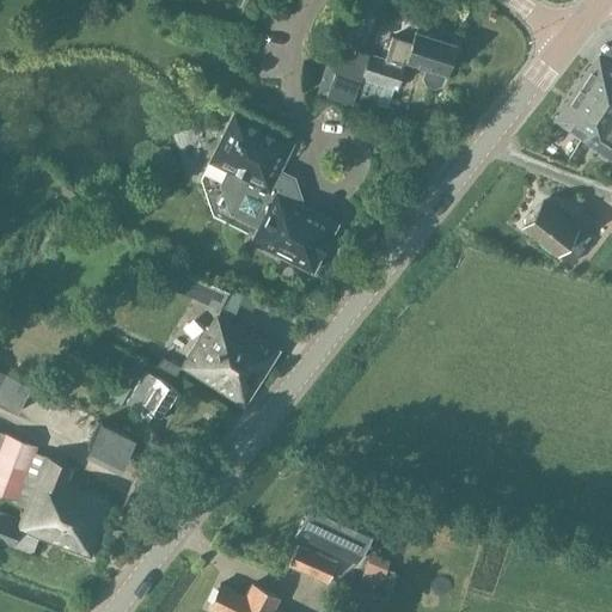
[(371,53),(371,54),(344,46),(328,97),(353,105),(355,97),(377,104),(383,84),(401,89),(408,66),(404,65),(407,60),(429,66),(426,78),(429,84),(438,86),(444,83),(447,72),(448,72),(457,43),(417,32),(414,44),(393,37),(387,57),(371,53)]
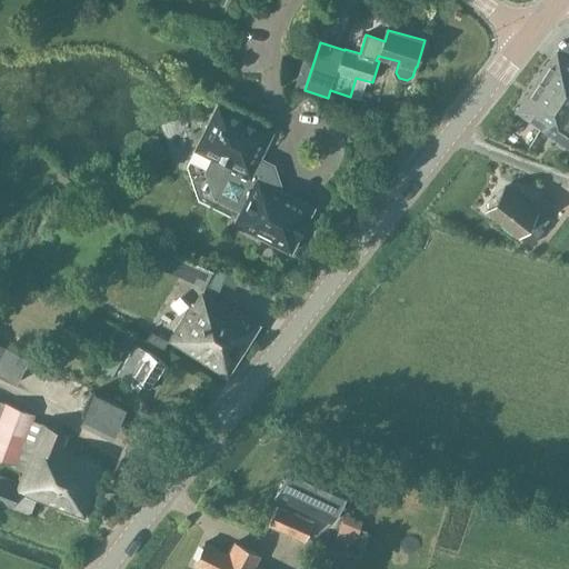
[(568,59),(559,52),(550,62),(517,112),(540,129),(568,149),(568,59)]
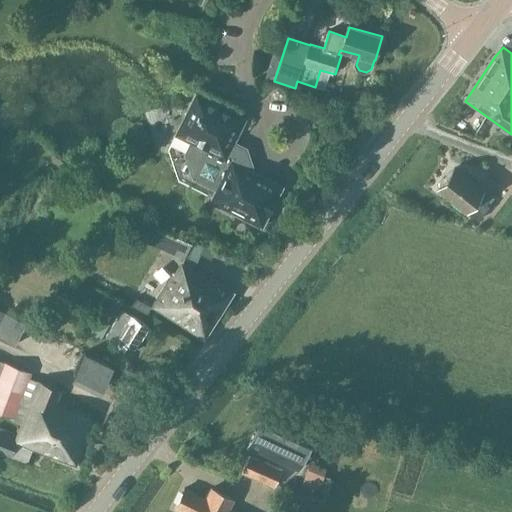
[(196,94),(176,134),(197,145),(188,162),(193,179),(216,190),(210,202),(261,228),(282,187),(250,171),(251,167),(247,153),(232,145),(245,119),(196,94)]
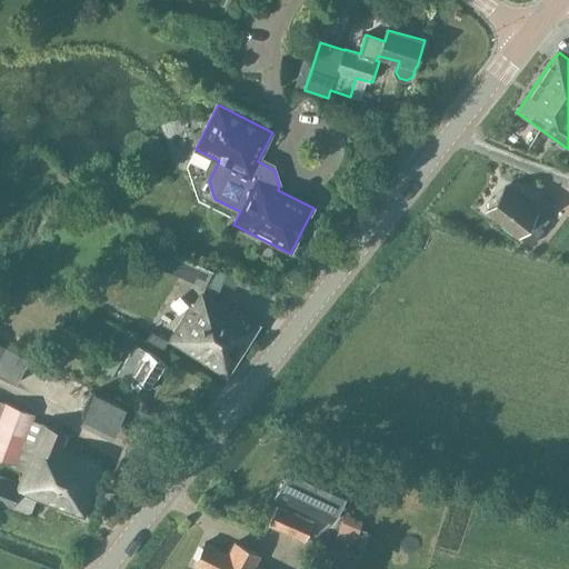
[(491,206),(487,211),(518,236),(530,246),(543,229),(540,227),(557,206),(541,195),(532,206),(519,195),(516,198),(503,189),(496,198),(493,198),(490,202),(491,206)]
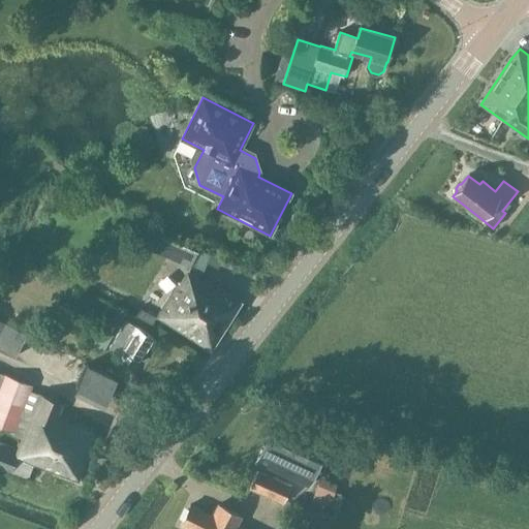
[(157,319),(211,353),(242,304),(191,273),(183,285),(180,283),(157,319)]
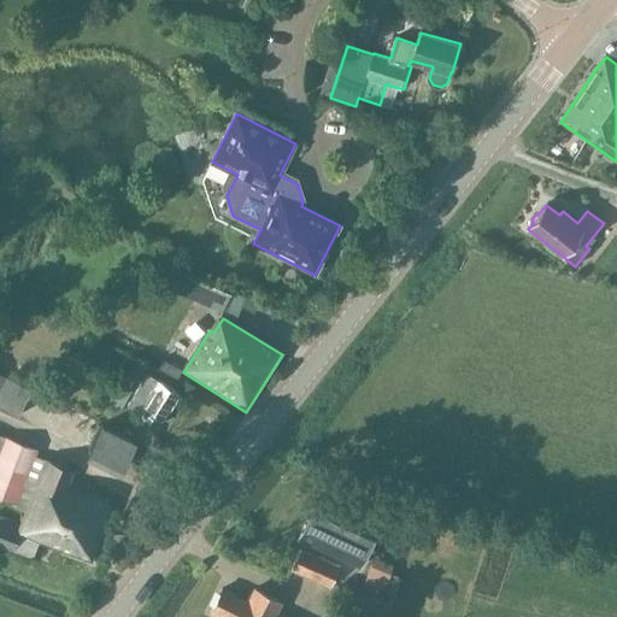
[(180,394),(147,372),(127,405),(159,425),(180,394)]
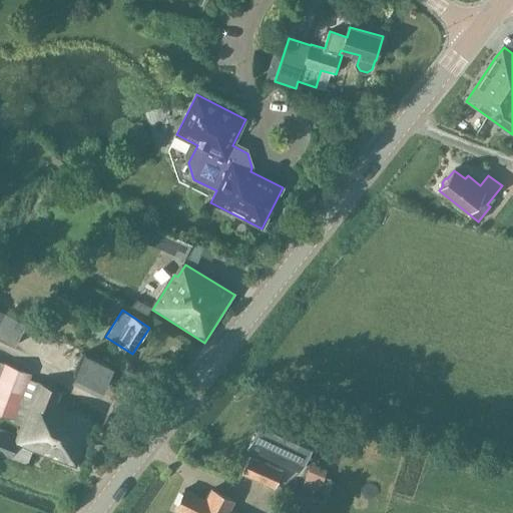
[(0,338),(15,346),(26,325),(0,311),(0,338)]
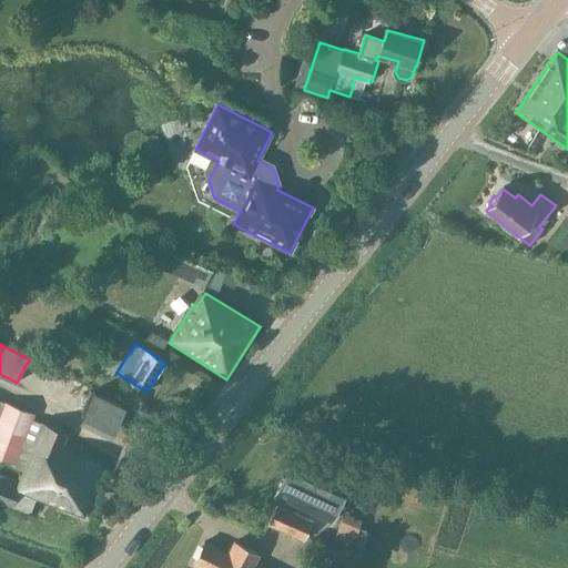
[(125,407),(93,392),(81,417),(113,433),(125,407)]
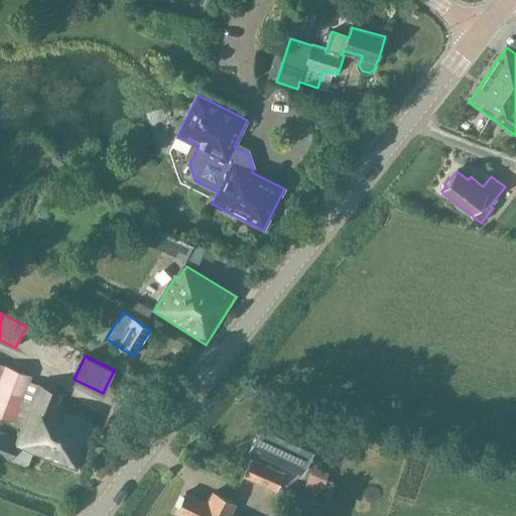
[(12,424),(24,428),(40,388),(30,384),(32,376),(0,363),(0,415),(14,421),(14,423),(13,422),(12,424)]
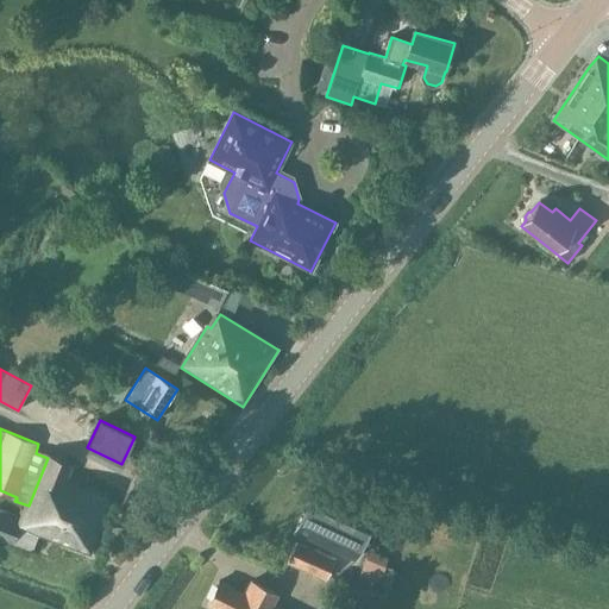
[(77,470),(48,458),(29,506),(24,519),(0,509),(0,537),(32,550),(38,534),(92,556),(108,514),(104,512),(110,497),(73,483),(77,470)]
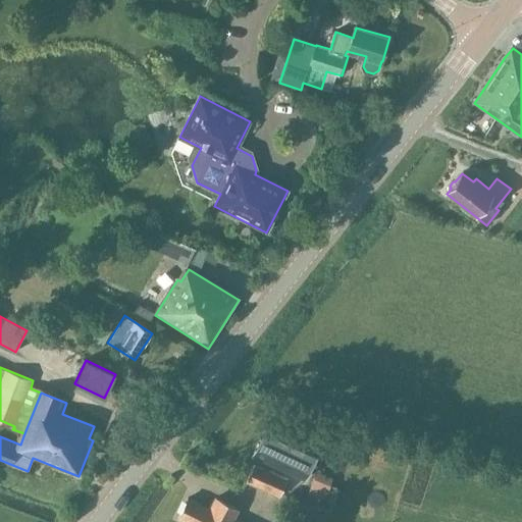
[(252,455),(304,479),(319,446),(267,421),(252,455)]
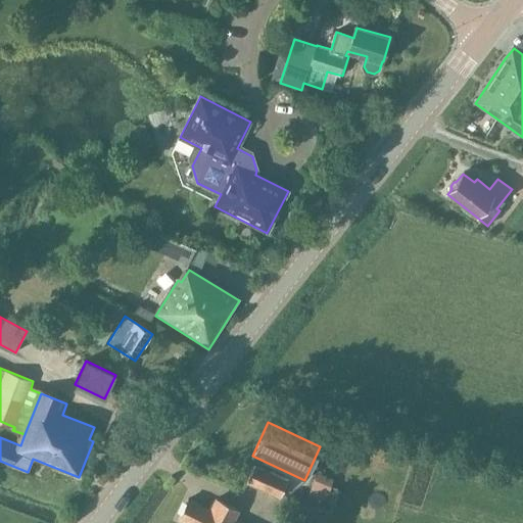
[(317,482),(333,489),(341,470),(325,463),(317,482)]
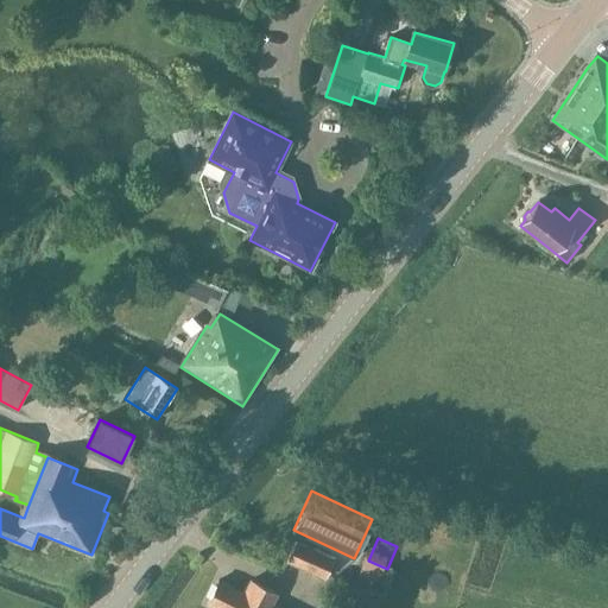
[(278,594),(252,581),(245,594),(220,581),(208,603),(216,607),(280,607),(272,603),(278,594)]
